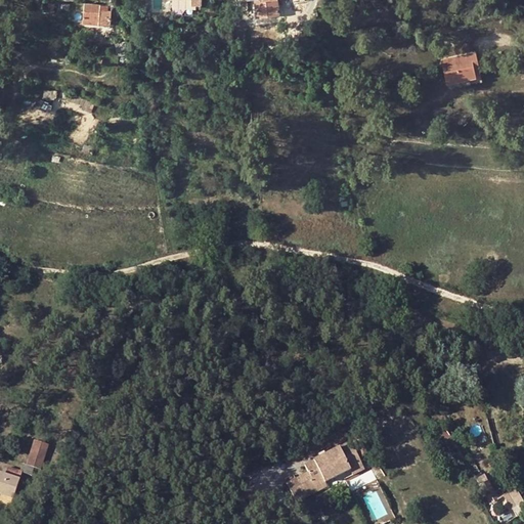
[(253,0),(256,16),(279,13),(277,0),(253,0)]
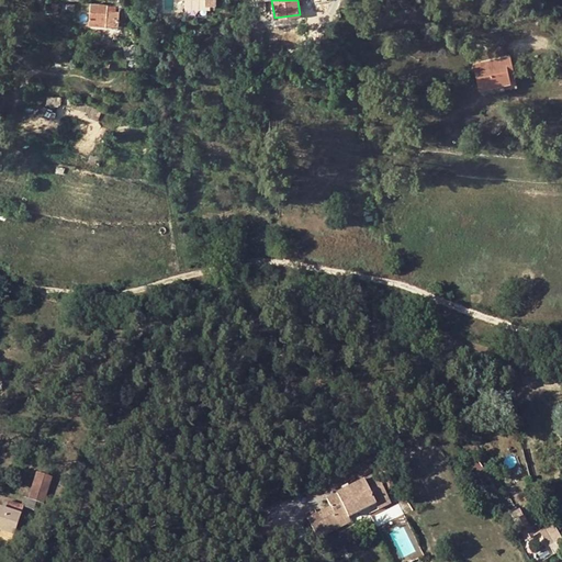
[(105,25),(117,26),(120,7),(89,4),(89,19),(105,21),(105,25)]
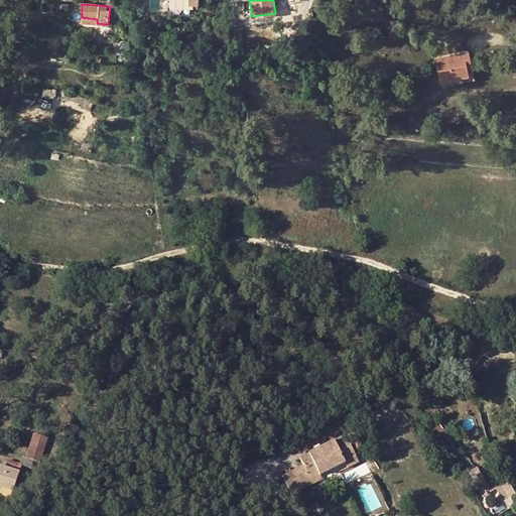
[(252,16),(253,24),(276,21),(275,13),(252,16)]
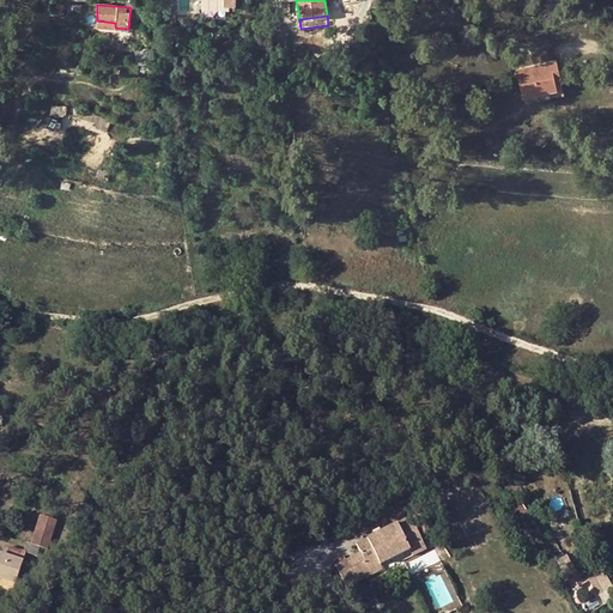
[(552,71),(558,70),(556,60),(516,70),(523,97),(538,93),(557,90),(554,79),(552,71)]
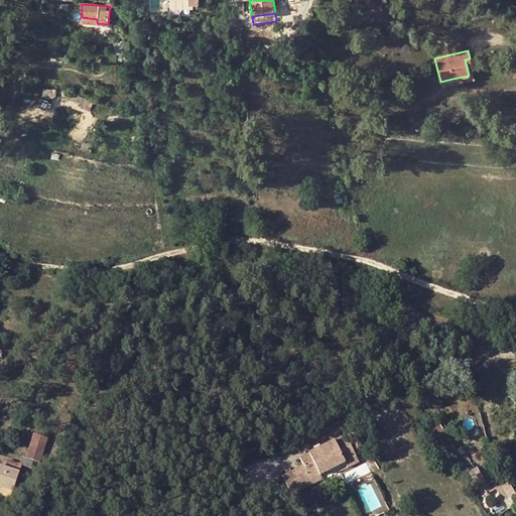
[(70,91),(68,96),(82,103),(85,97),(70,91)]
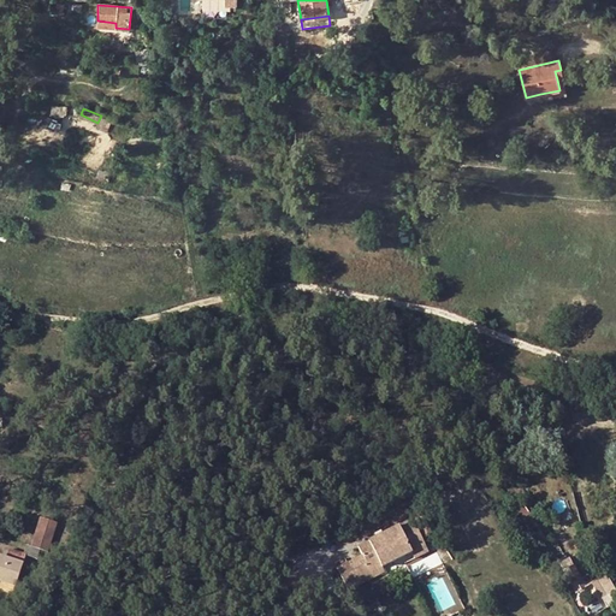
[(408,229),(398,229),(401,242),(409,241),(408,229)]
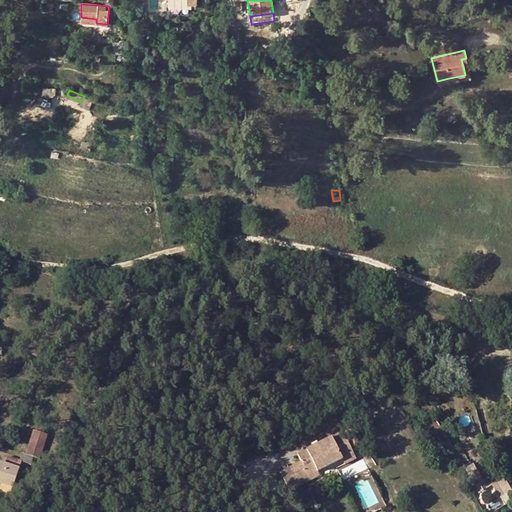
[(433,415),(427,418),(435,431),(441,428),(433,415)]
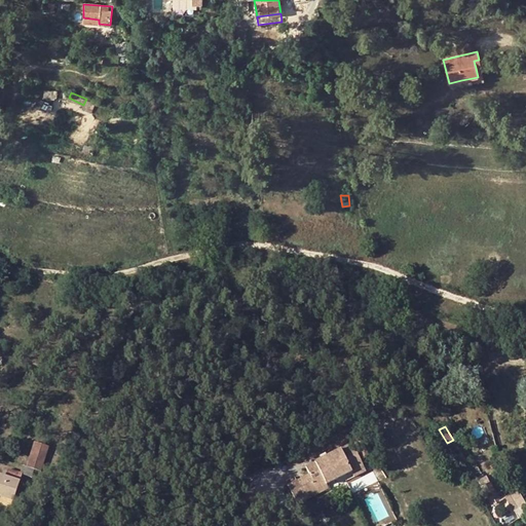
[(36,444),(28,468),(34,471),(42,446),(36,444)]
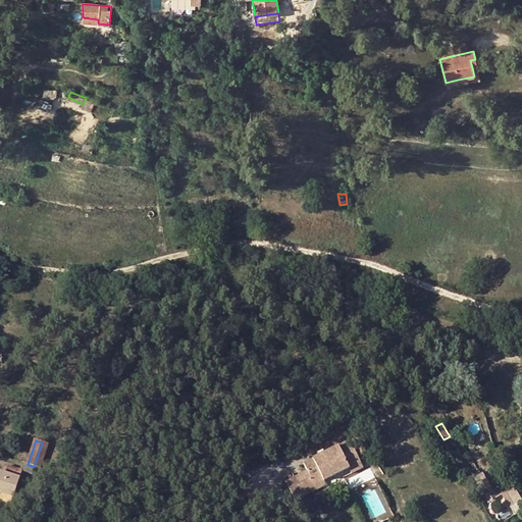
[(364,441),(356,446),(362,455),(369,451),(364,441)]
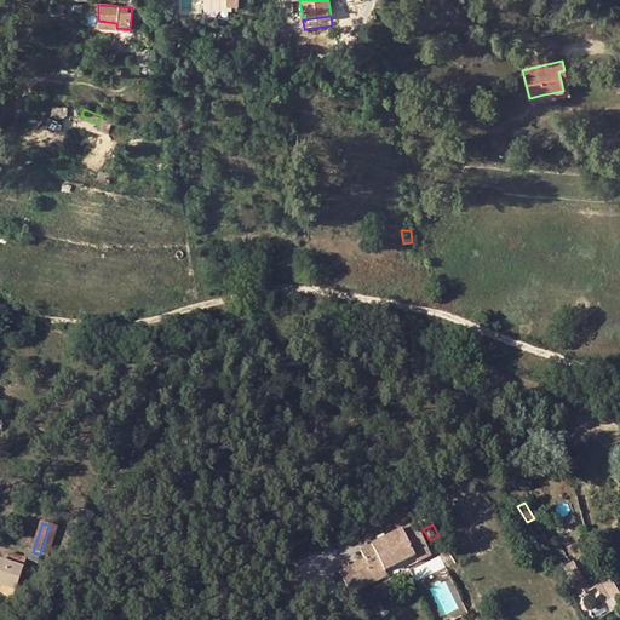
[(50,526),(40,555),(49,557),(58,528),(50,526)]
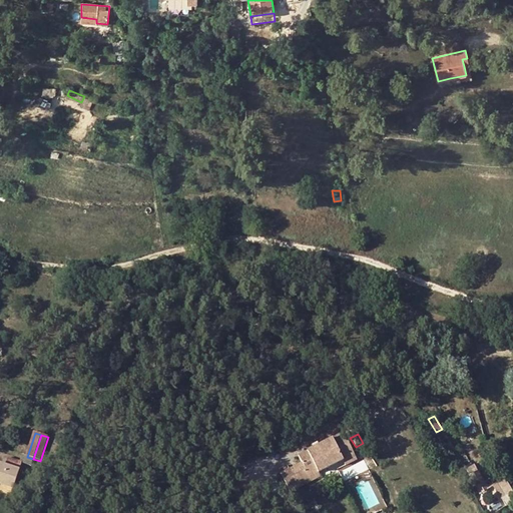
[(343,461),(355,455),(343,435),(300,458),(304,464),(298,468),(300,471),(294,475),(302,489),(314,482),(311,476),(319,472),(320,474),(343,461)]
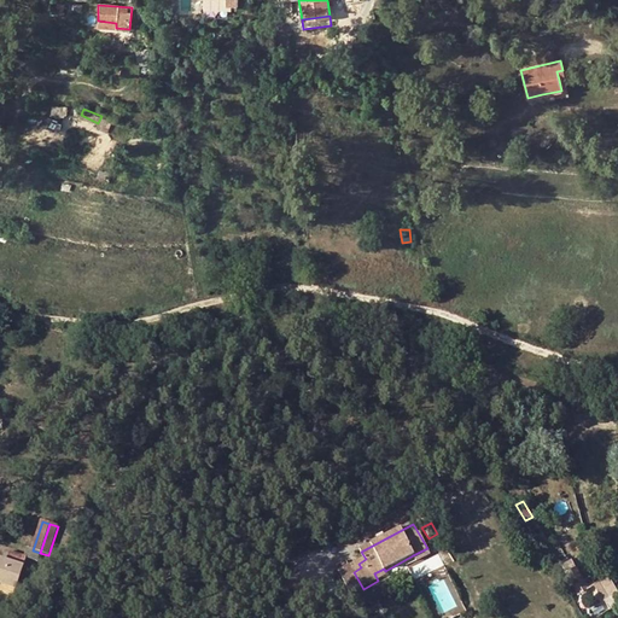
[(418,563),(431,555),(427,548),(413,555),(418,563)]
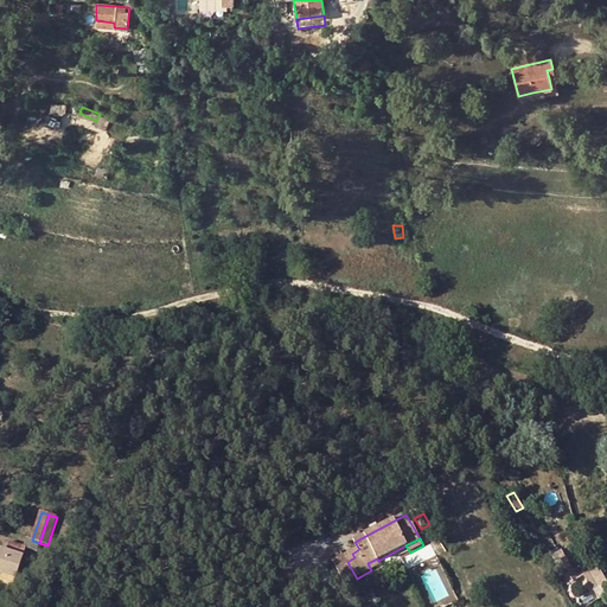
[(0,572),(16,577),(25,547),(8,541),(5,549),(0,547),(0,572)]
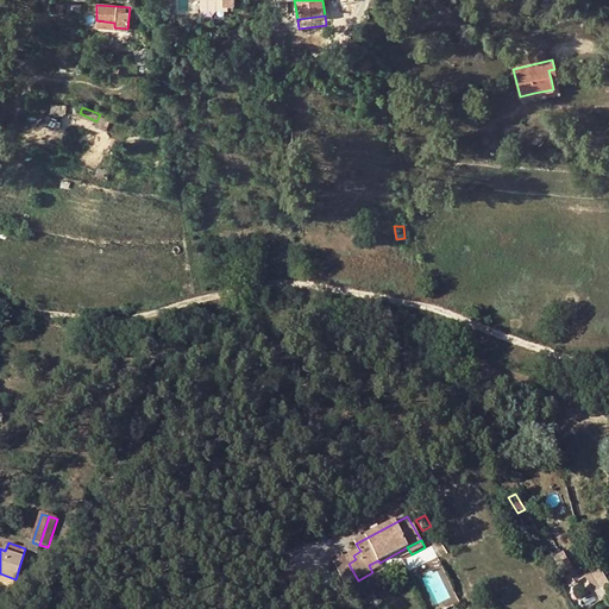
[(338,564),(350,584),(358,581),(349,564),(356,559),(353,556),(338,564)]
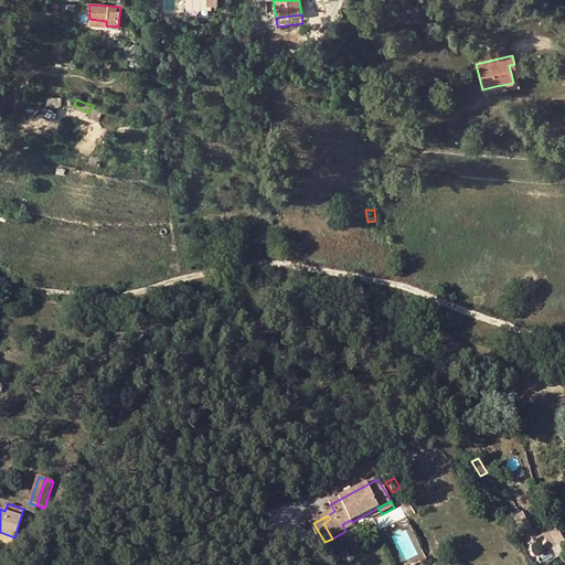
[(342,524),(345,531),(354,526),(352,522),(351,520),(342,524)]
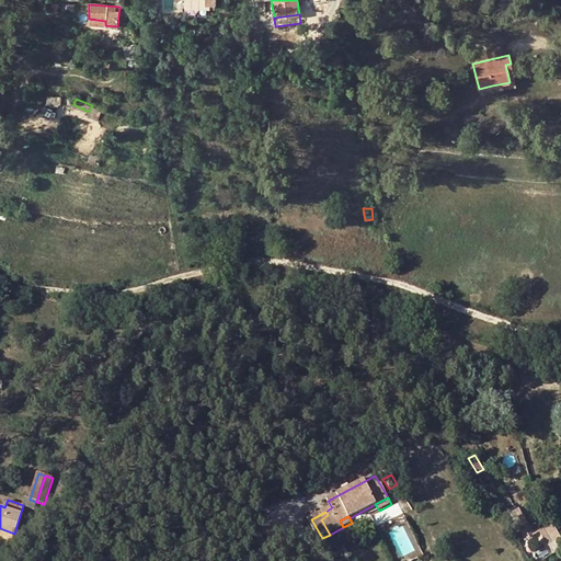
[(546,546),(559,537),(551,524),(537,531),(546,546)]
